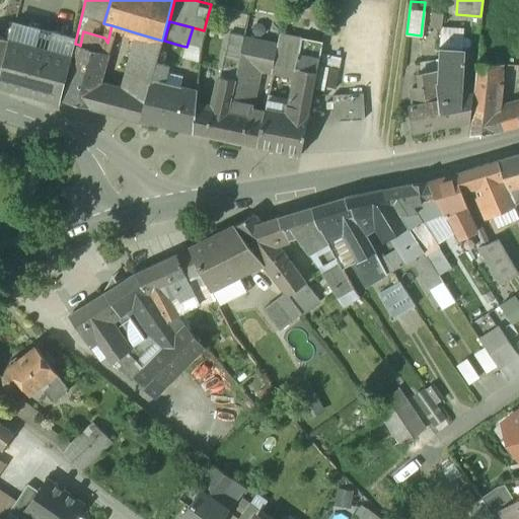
[(76,39),(14,22),(13,28),(11,27),(0,73),(0,84),(60,100),(75,44),(76,39)]
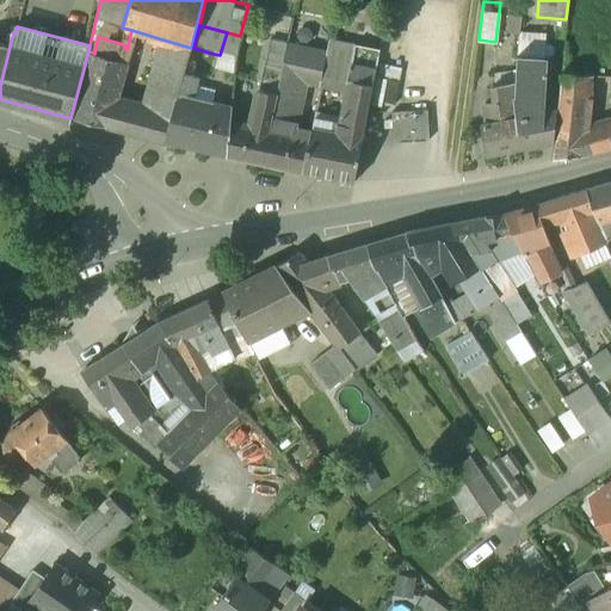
[(519,31),(518,53),(545,54),(545,32),(519,31)]
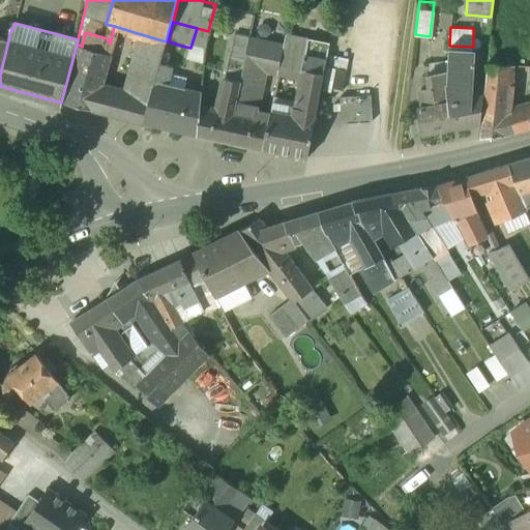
[(208,31),(197,28),(190,48),(190,49),(203,52),(207,36),(208,31)]
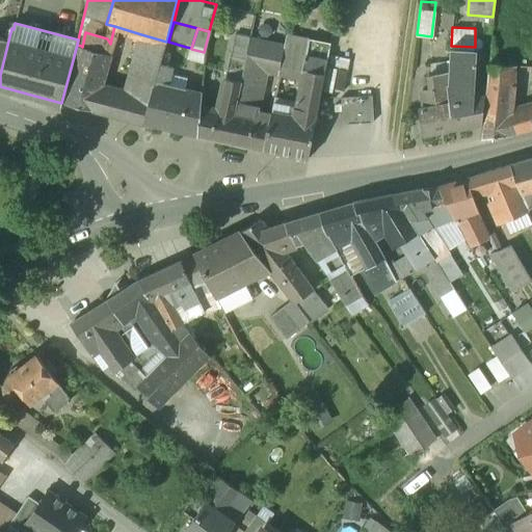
[(0,29),(0,38),(6,41),(8,32),(0,29)]
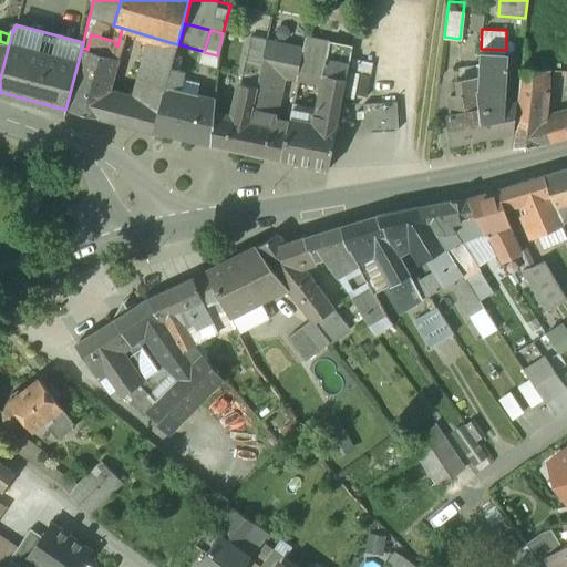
[(91,34),(88,50),(115,58),(117,47),(114,41),(91,34)]
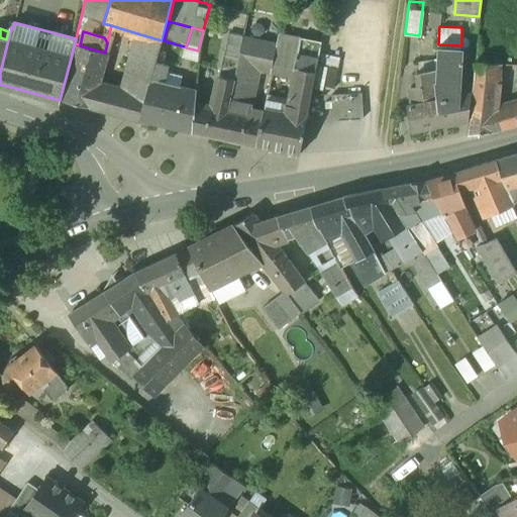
[(162,40),(137,33),(130,62),(153,70),(156,63),(162,40)]
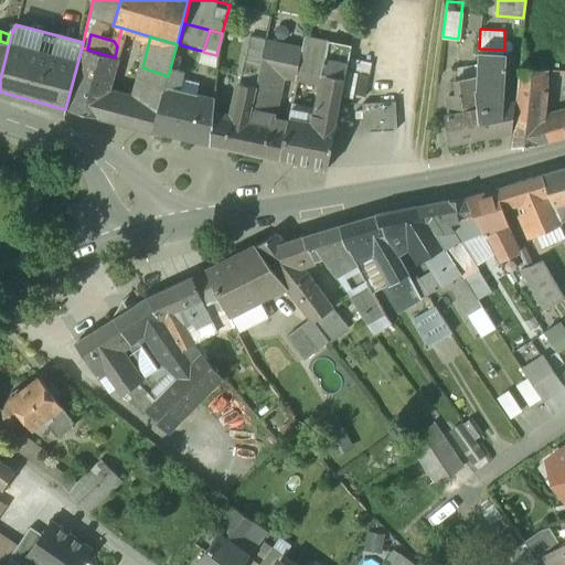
[(251,36),(240,83),(255,87),(259,65),(266,40),(251,36)]
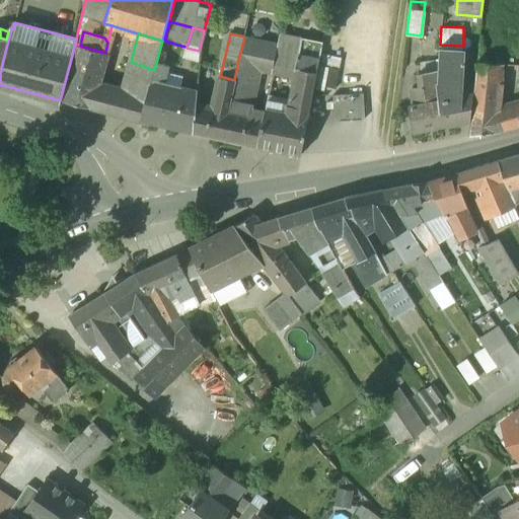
[(280,33),(278,44),(272,68),(271,72),(274,73),(294,77),(298,57),(318,61),(321,42),(280,33)]
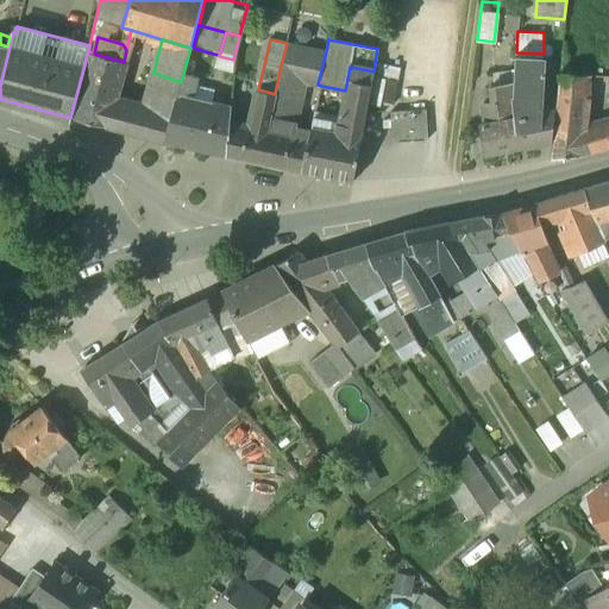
[(326,51),(287,43),(280,70),(305,76),(319,80),(326,51)]
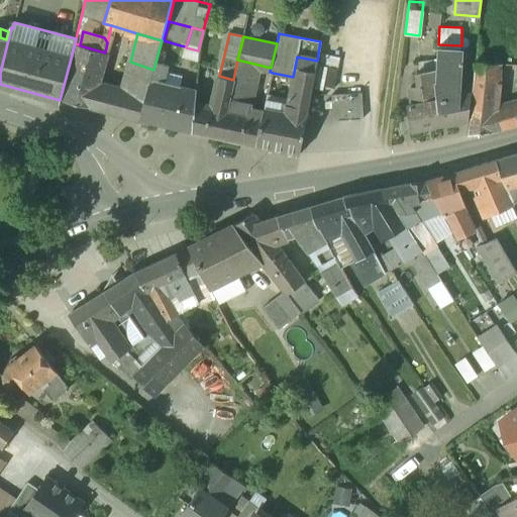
[(80,45),(79,44),(63,101),(108,112),(113,90),(97,85),(105,53),(80,45)]
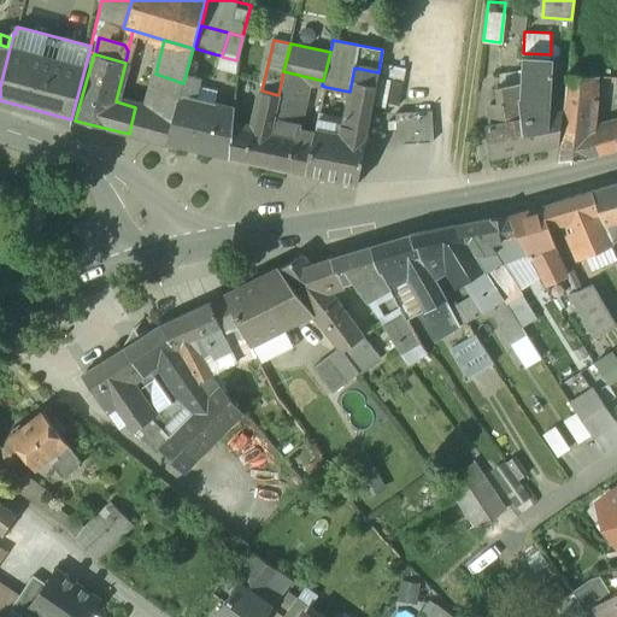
[(551,57),(523,56),(521,75),(519,83),(519,94),(516,94),(523,140),(517,140),(518,150),(553,144),(559,144),(560,137),(562,112),(554,111),(545,115),(551,57)]
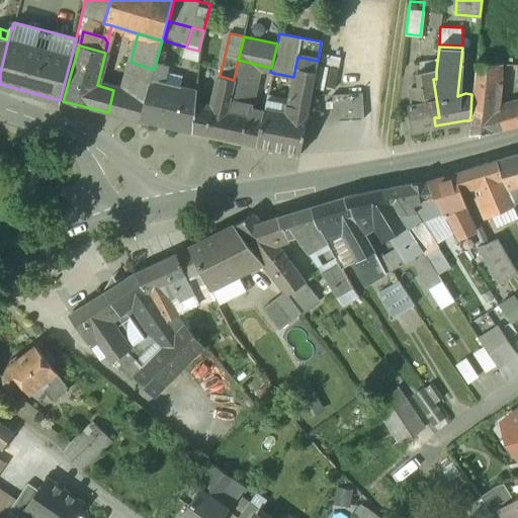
[(318,61),(297,57),(293,77),(298,78),(314,81),(318,61)]
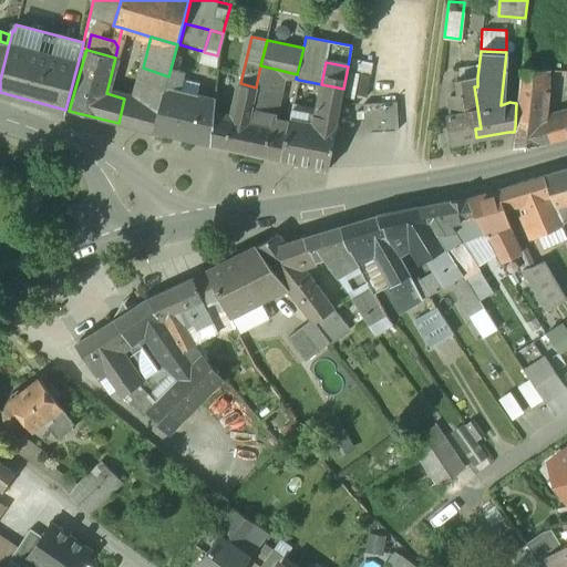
[(256,88),(248,121),(271,127),(274,115),(284,71),(260,65),(256,88)]
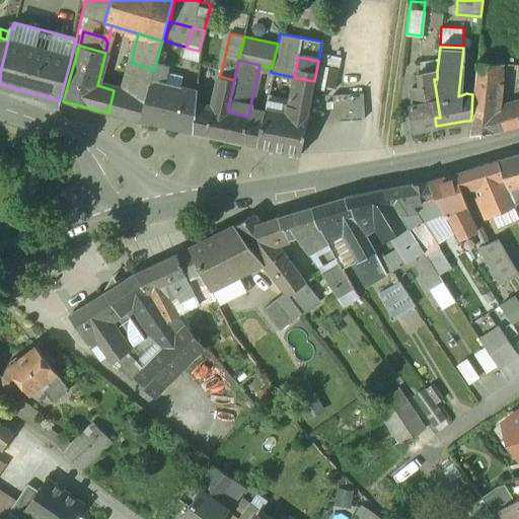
[(123,92),(114,90),(108,113),(140,122),(152,81),(154,70),(131,62),(123,92)]
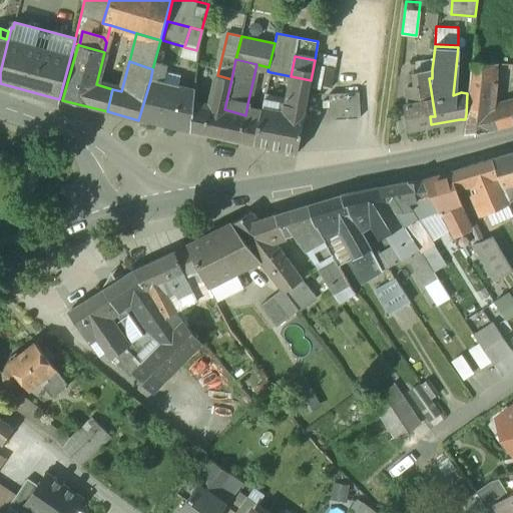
[(168,66),(154,62),(152,69),(150,80),(164,84),(168,66)]
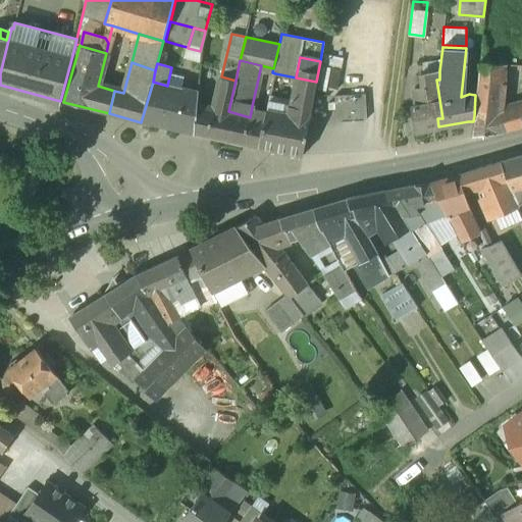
[(500,65),(478,63),(475,95),(474,116),(473,121),(472,137),(496,133),(514,127),(514,108),(497,112),(500,65)]
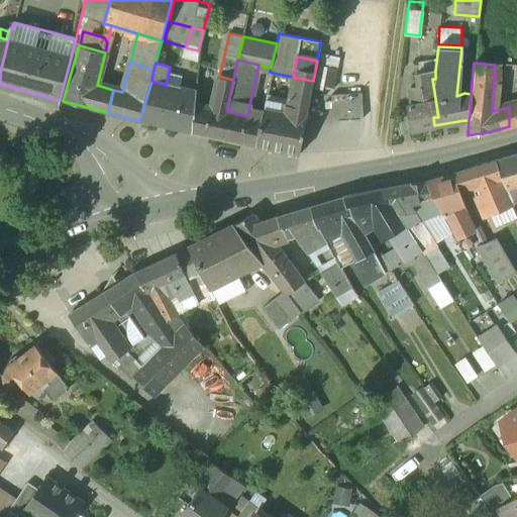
[(509,107),(511,66),(495,65),(492,111),(509,107)]
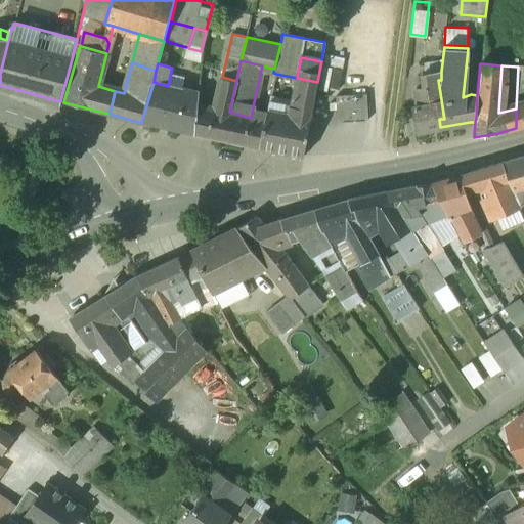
[(441,71),(421,73),(424,86),(416,88),(419,105),(412,106),(417,131),(440,127),(439,119),(444,119),(438,80),(441,80),(441,71)]
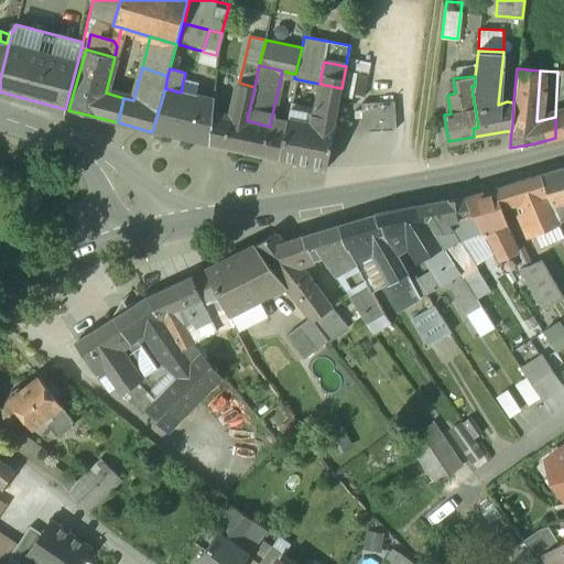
[(239,83),(230,118),(213,114),(210,144),(262,155),(280,161),(284,138),(268,134),(270,127),(247,120),(255,87),(239,83)]
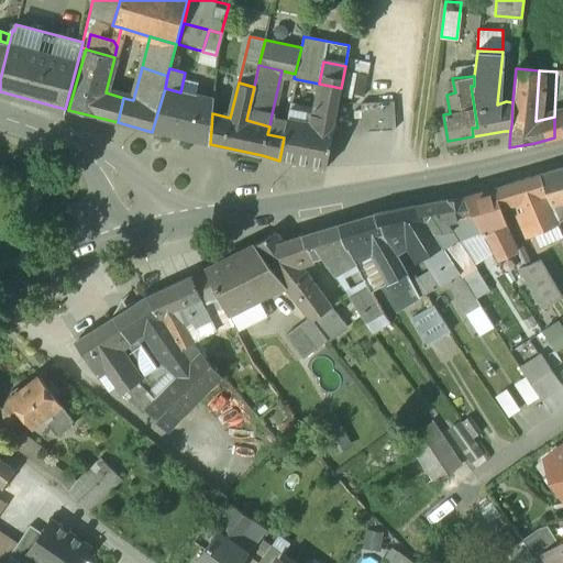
[(290,107),(288,118),(284,138),(310,144),(324,85),(319,84),(311,112),(290,107)]
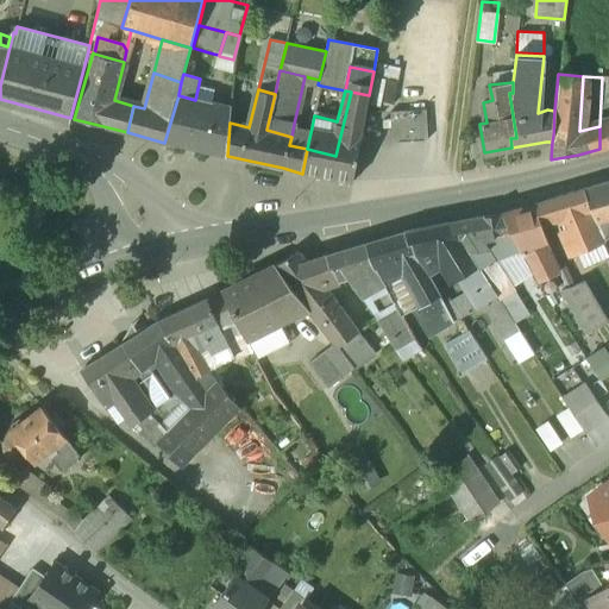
[(351,92),(336,156),(307,149),(302,174),(328,182),(352,184),(369,95),(351,92)]
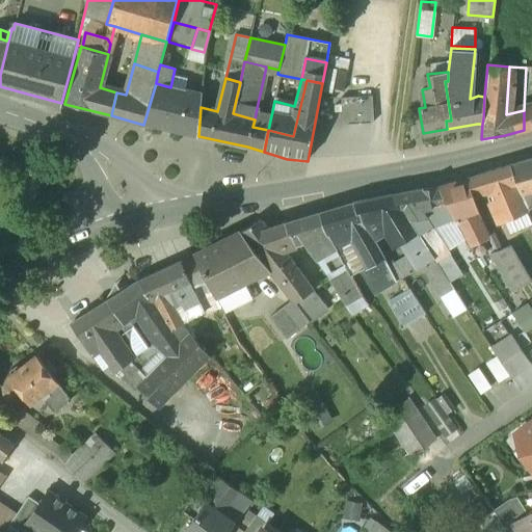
[(170,87),(156,83),(143,125),(144,125),(144,124),(198,136),(201,107),(201,96),(170,87)]
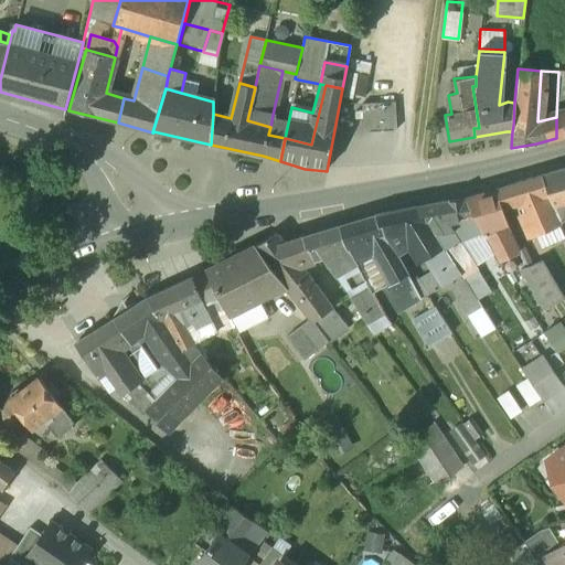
[(364,129),(396,129),(395,104),(363,105),(363,112),(355,112),(355,119),(363,119),(364,129)]
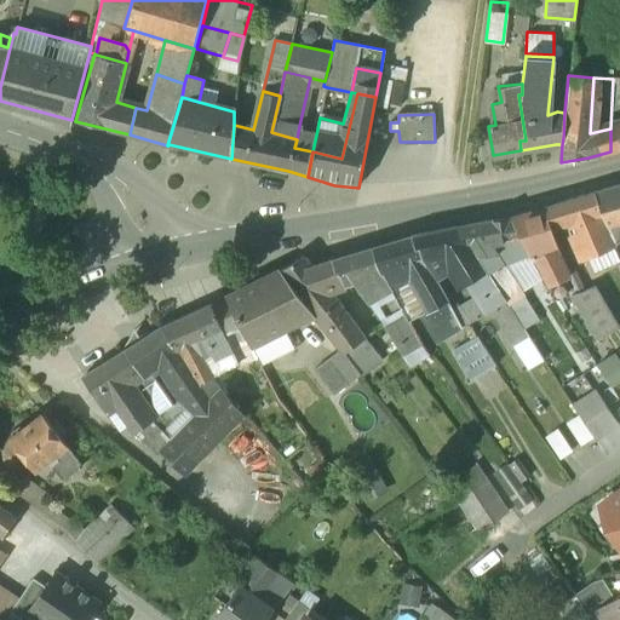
[(317,130),(299,126),(297,139),(294,148),(313,151),(317,130)]
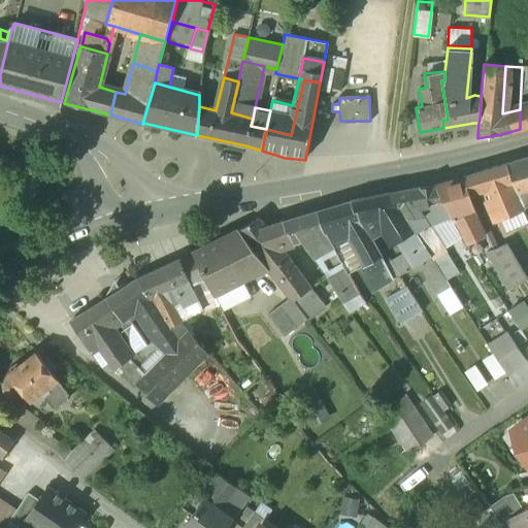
[(527,157),(506,163),(514,180),(513,182),(518,192),(527,188),(527,157)]
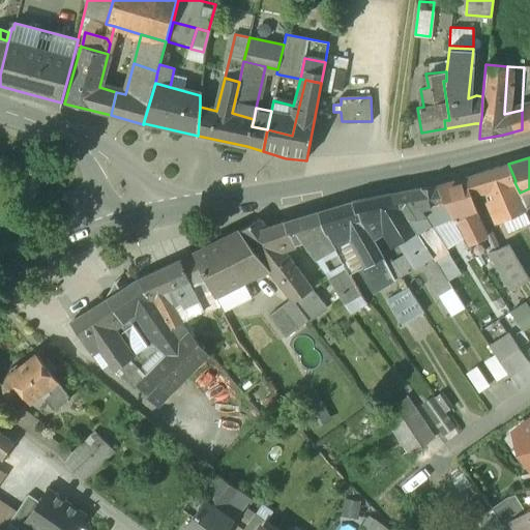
[(508,164),(464,177),(471,196),(484,193),(495,219),(526,207),(520,193),(514,182),(516,181),(508,164)]
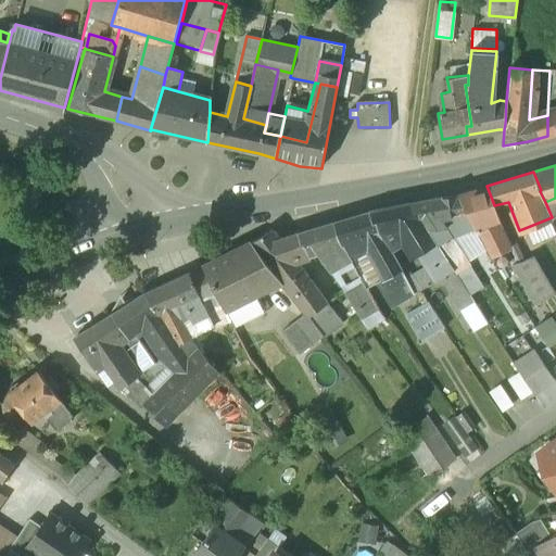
[(487,186),(457,194),(475,227),(498,217),(494,205),(487,186)]
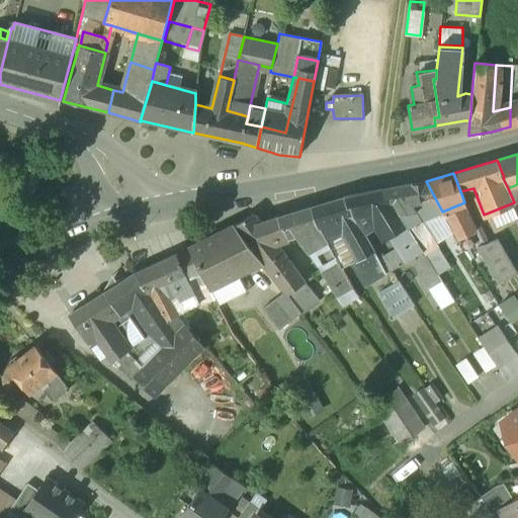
[(426,181),(383,189),(406,225),(408,228),(422,219),(442,211),(426,181)]
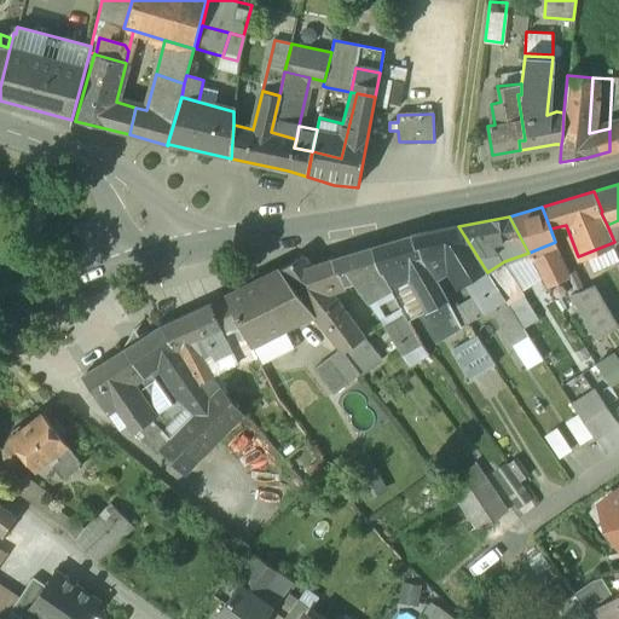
[(618,220),(607,225),(614,242),(617,241),(618,239),(618,220)]
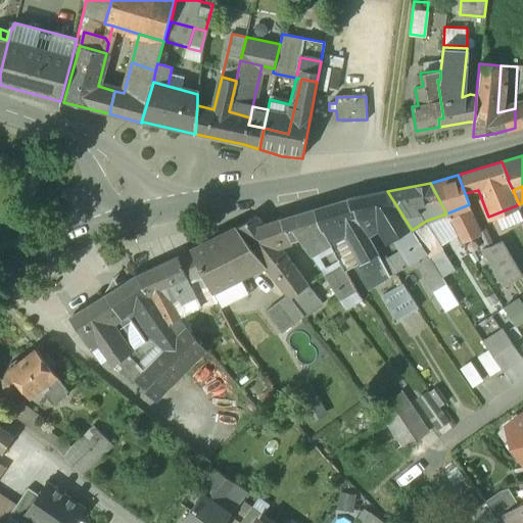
[(387,191),(347,198),(364,228),(377,221),(389,240),(393,238),(410,227),(387,191)]
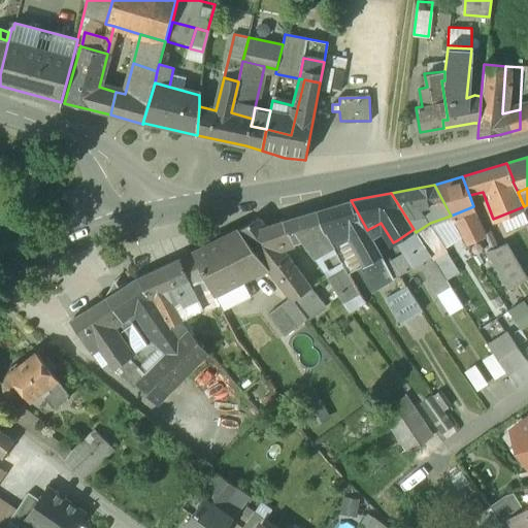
[(351,200),(317,210),(323,227),(331,242),(350,233),(368,264),(382,257),(367,230),(351,200)]
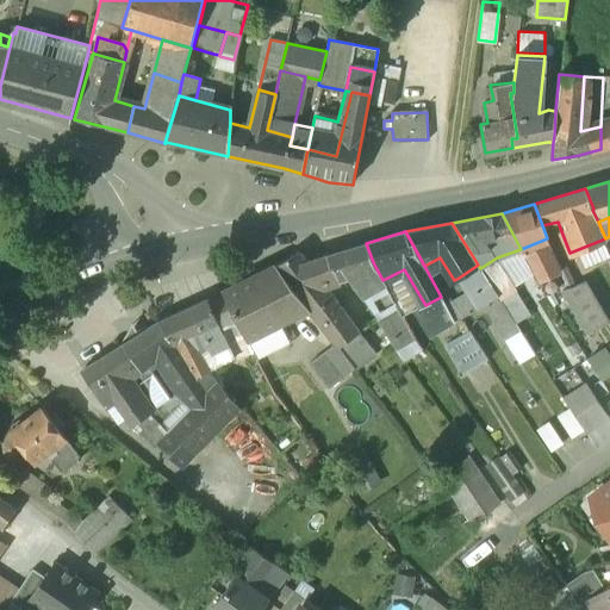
[(547,238),(521,249),(521,250),(537,280),(561,269),(559,263),(548,240),(547,240),(547,238)]
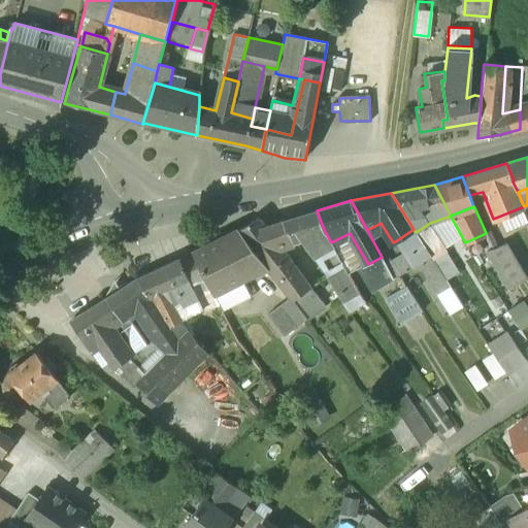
[(317,210),(283,221),(294,240),(301,238),(309,236),(319,255),(320,255),(321,254),(333,248),(331,242),(323,227),(317,210)]
